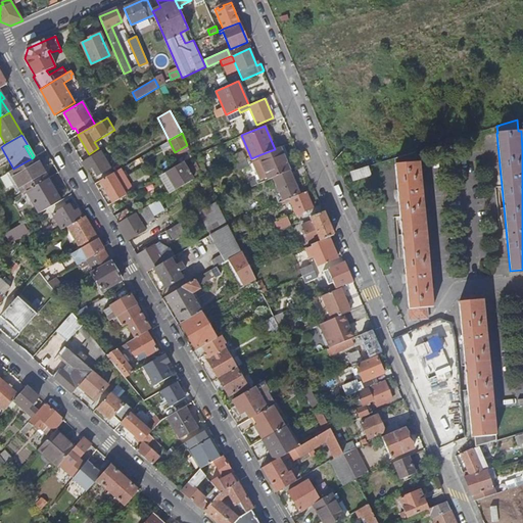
[(275,149),(258,155),(259,158),(252,161),(260,181),(268,177),(269,180),(273,178),(289,171),(285,161),(290,159),(284,145),(275,149)]
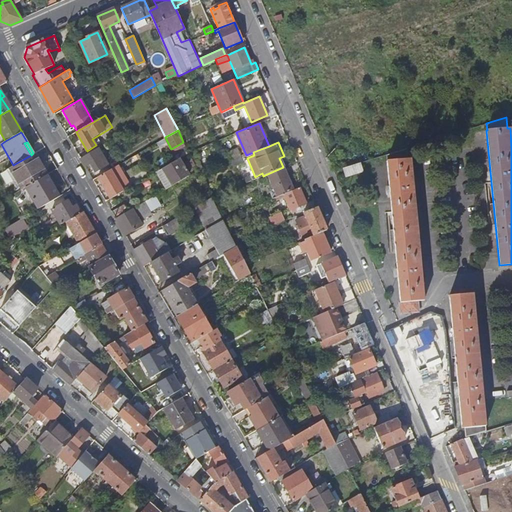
[(387,161),(400,302),(399,302),(400,313),(419,311),(418,300),(424,300),(410,159),(408,159),(407,147),(386,154),(387,161)]
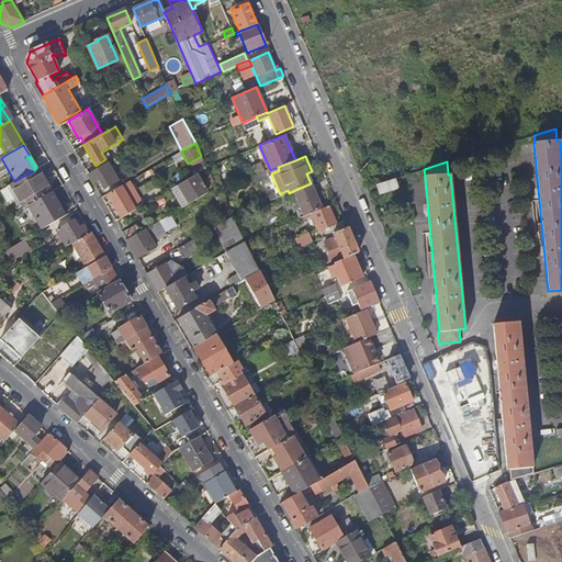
[(89,173),(93,182),(99,179),(103,189),(117,180),(108,163),(89,173)]
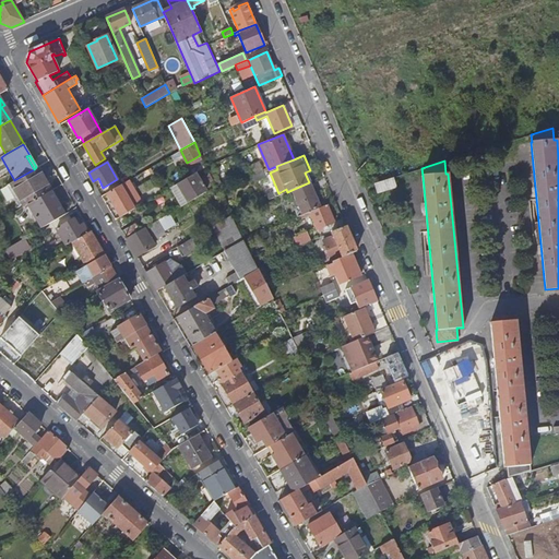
[(51,191),(38,167),(36,167),(34,169),(14,180),(11,182),(24,206),(27,205),(51,191)]
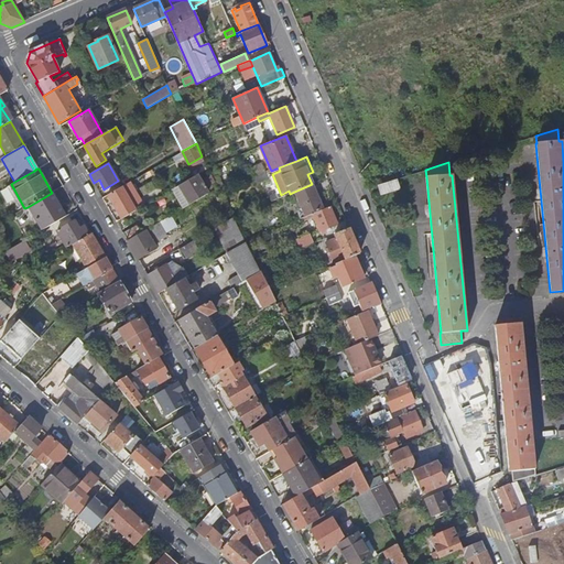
[(197,174),(179,185),(190,204),(208,194),(205,187),(215,182),(208,169),(204,171),(197,174)]
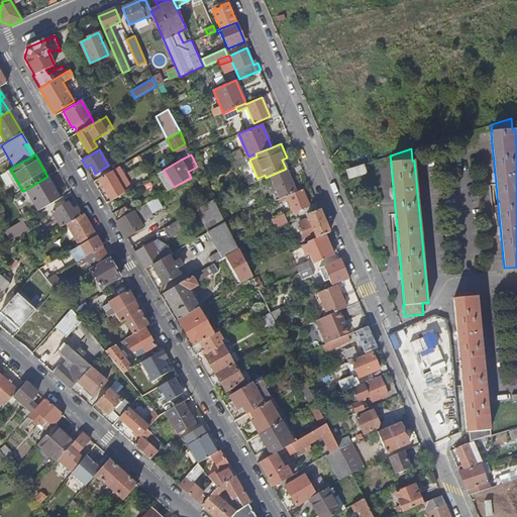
[(248,163),(246,158),(234,163),(236,168),(248,163)]
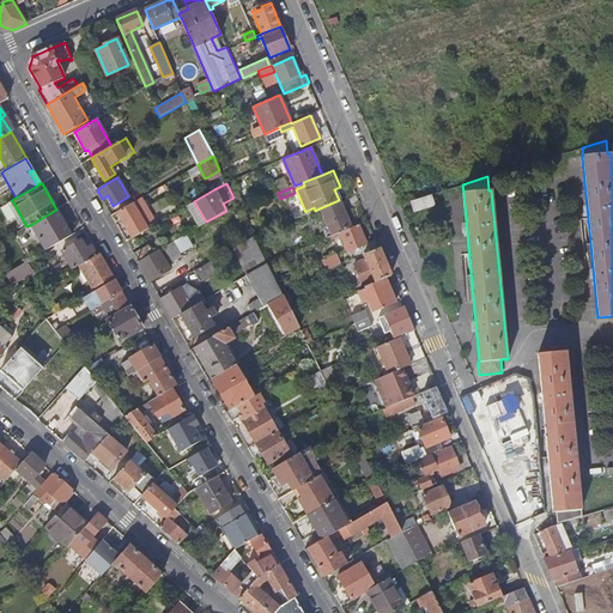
[(141,198),(117,212),(132,238),(135,236),(159,223),(145,199),(143,200),(141,198)]
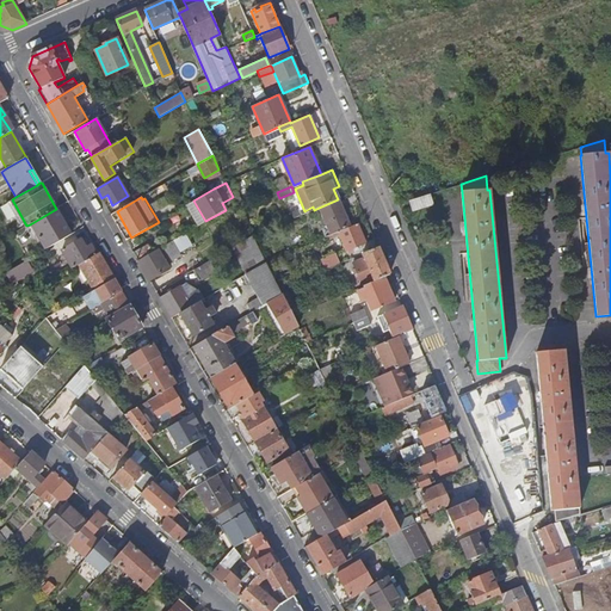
[(436,208),(432,197),(412,204),(415,215),(436,208)]
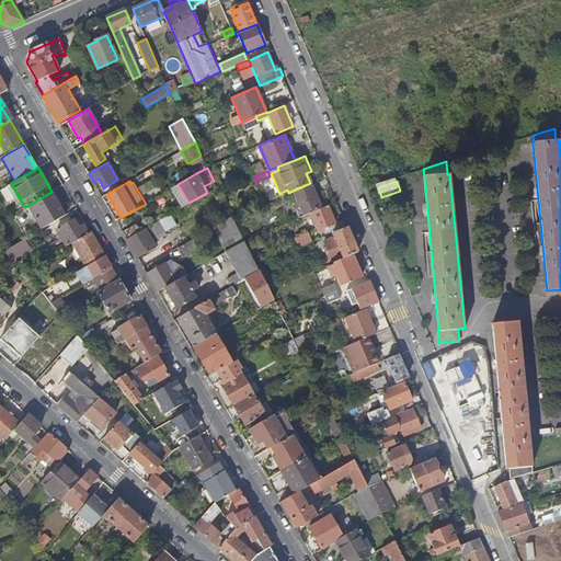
[(311,213),(321,208),(310,183),(293,191),(304,216),(311,213)]
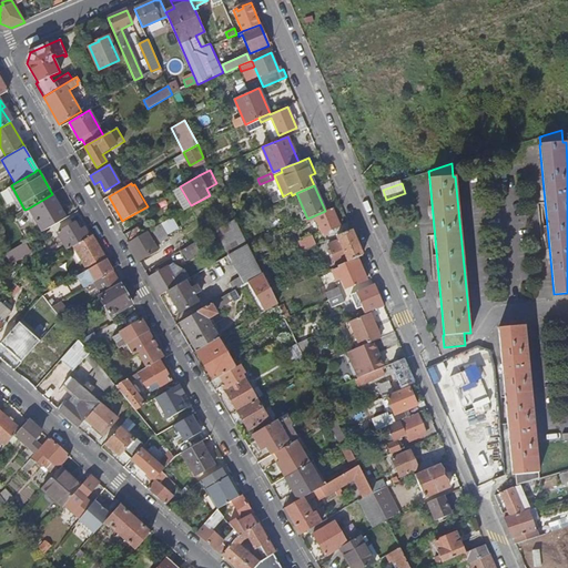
[(191,205),(180,186),(173,191),(184,210),(191,205)]
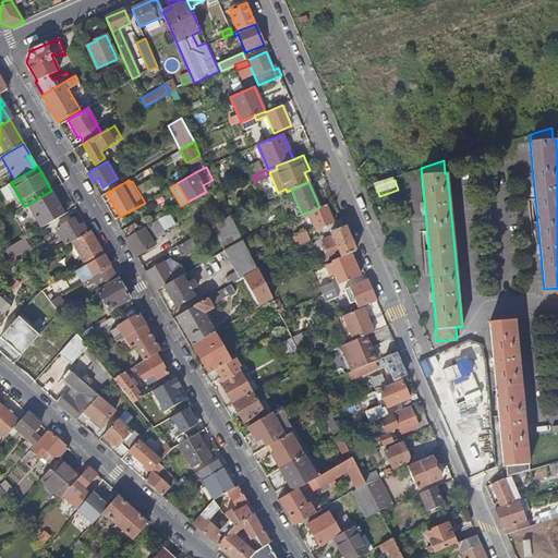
[(268,199),(277,196),(274,190),(266,194),(268,199)]
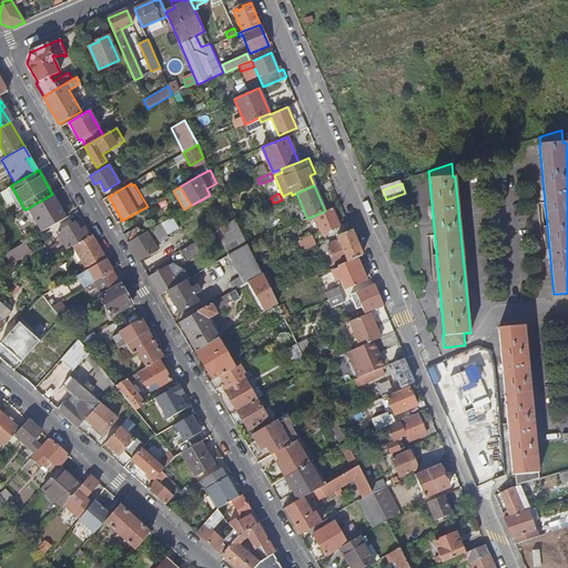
[(66,217),(52,194),(28,209),(42,232),(66,217)]
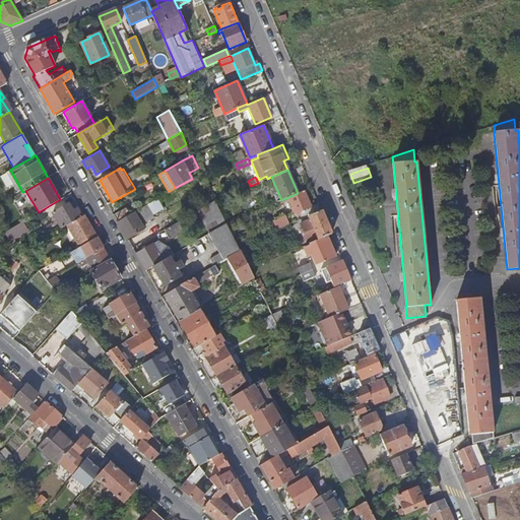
[(298,193),(288,197),(296,213),(298,212),(299,215),(302,213),(301,210),(303,210),(311,206),(304,190),(298,193)]
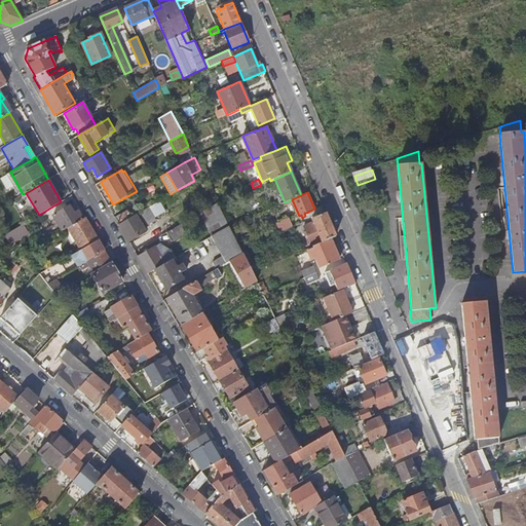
[(149,208),(154,217),(165,211),(159,200),(149,208)]
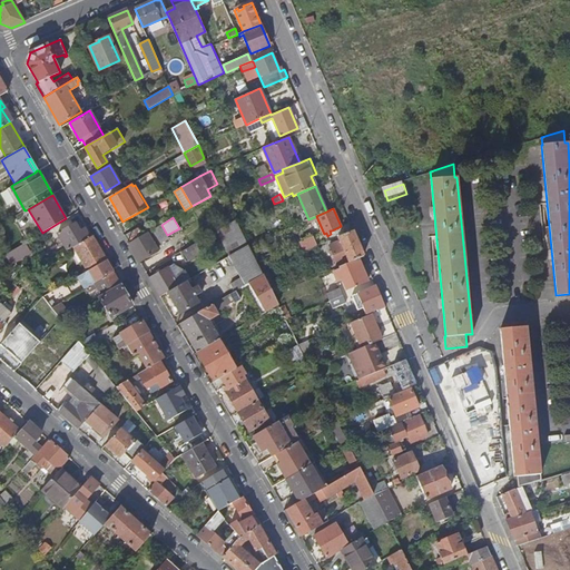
[(130,227),(126,219),(123,222),(118,225),(123,232),(130,227)]
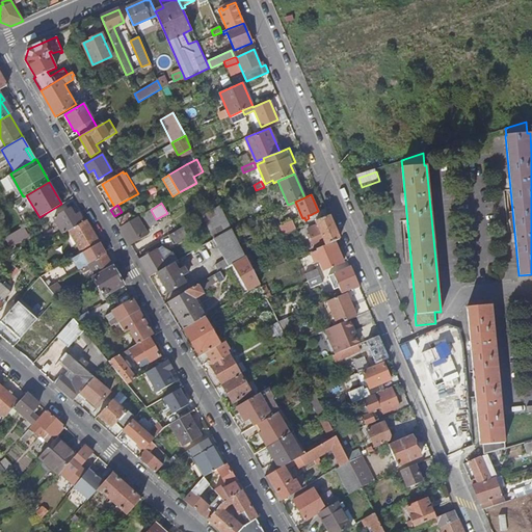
[(220,205),(202,215),(215,238),(229,230),(232,229),(220,205)]
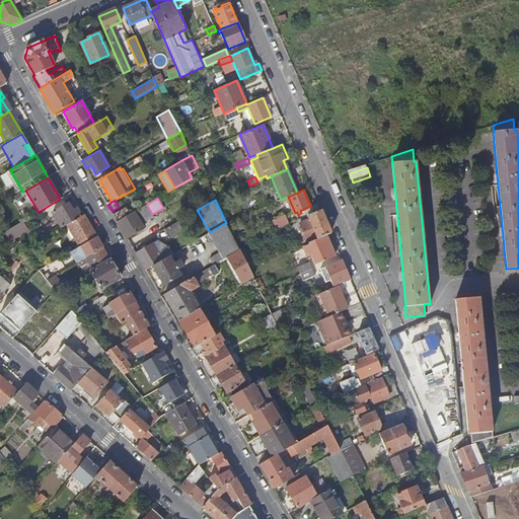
[(68,224),(82,216),(77,208),(73,210),(69,204),(53,213),(61,228),(68,224)]
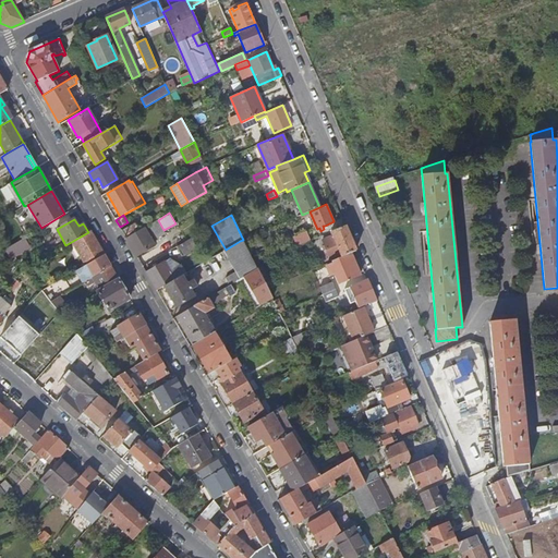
[(155,221),(148,226),(156,239),(166,233),(164,230),(158,220),(155,221)]
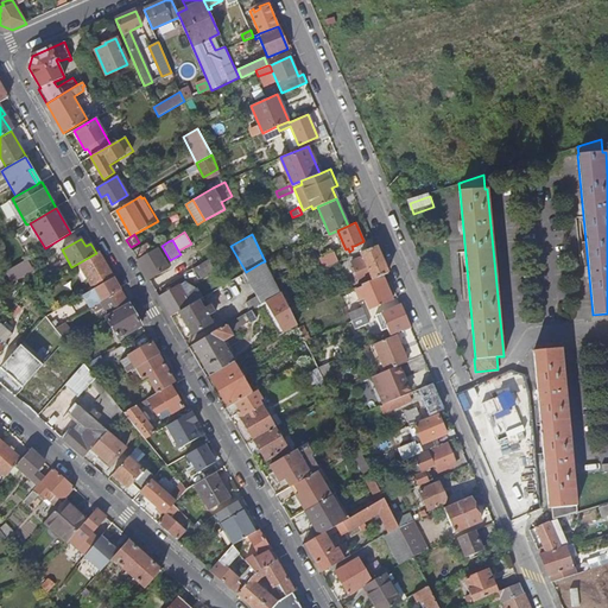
[(133,251),(138,260),(152,252),(147,242),(133,251)]
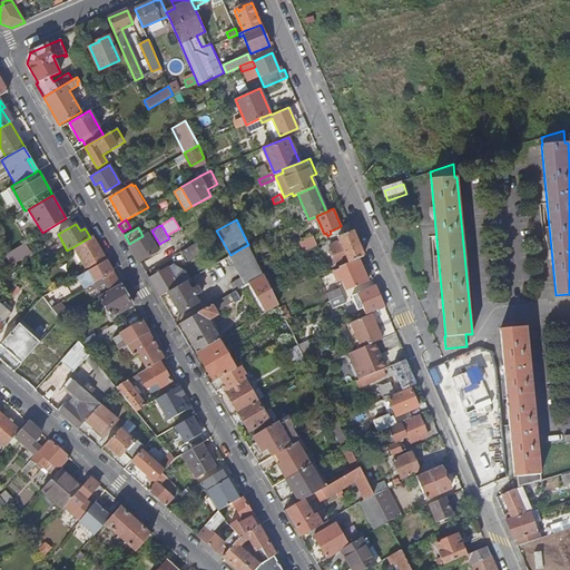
[(328,245),(338,266),(359,258),(364,256),(353,231),(337,237),(338,241),(328,245)]
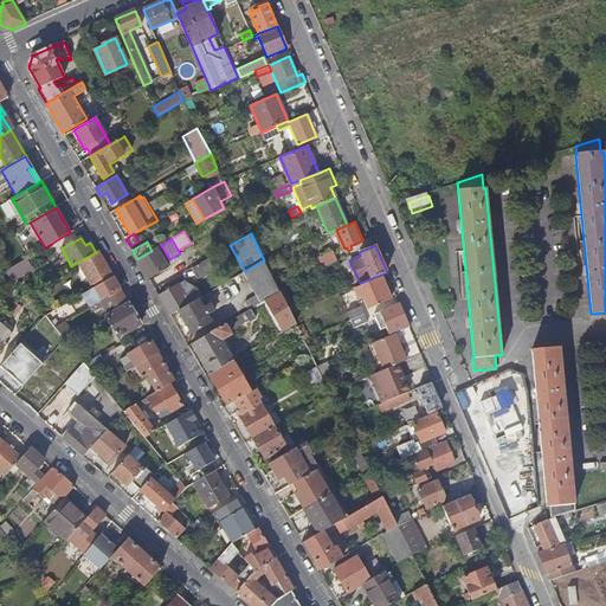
[(139,260),(149,278),(168,266),(159,251),(156,247),(152,251),(137,259),(139,260)]
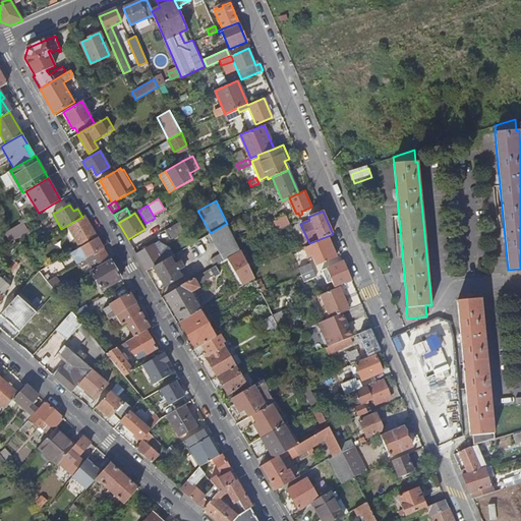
[(81,246),(98,237),(84,216),(82,217),(68,225),(81,246)]
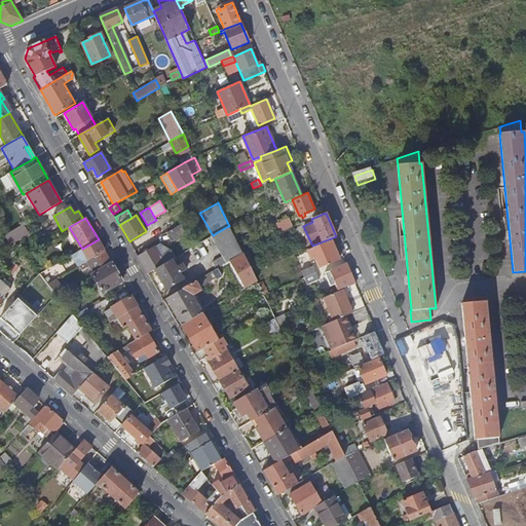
[(282,231),(293,227),(289,218),(277,223),(282,231)]
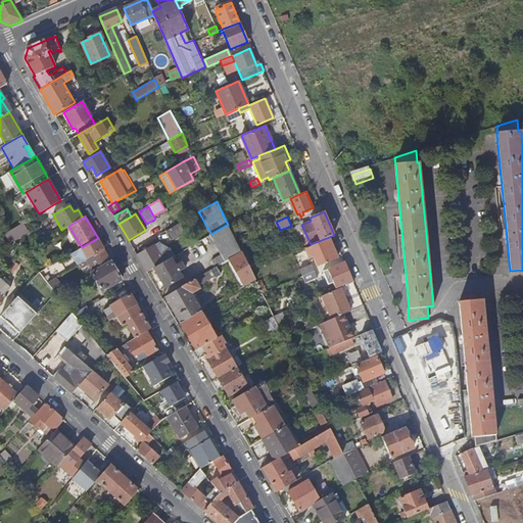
[(180,223),(167,231),(171,240),(185,232),(180,223)]
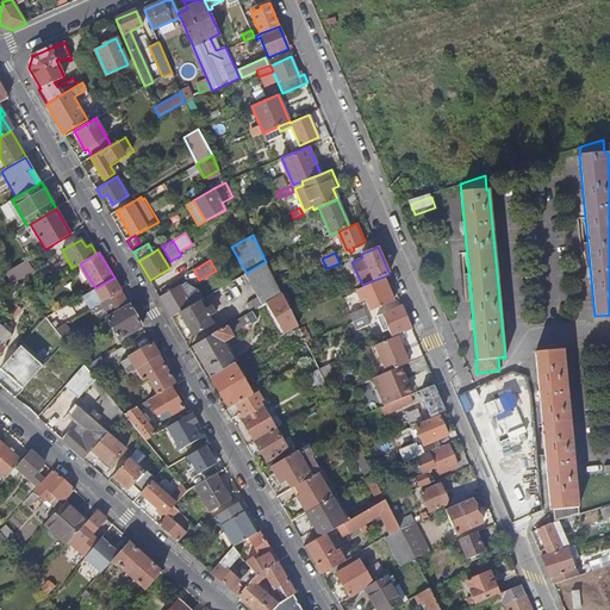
[(26,261),(6,273),(10,278),(29,266),(26,261)]
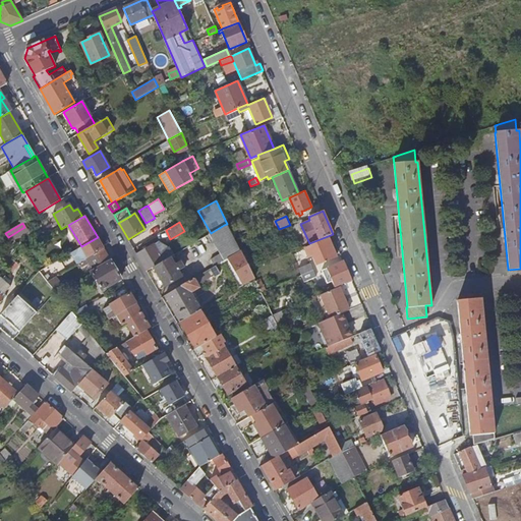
[(211,233),(210,234),(221,253),(211,259),(215,267),(225,259),(227,258),(240,251),(238,246),(227,224),(224,225),(211,233)]
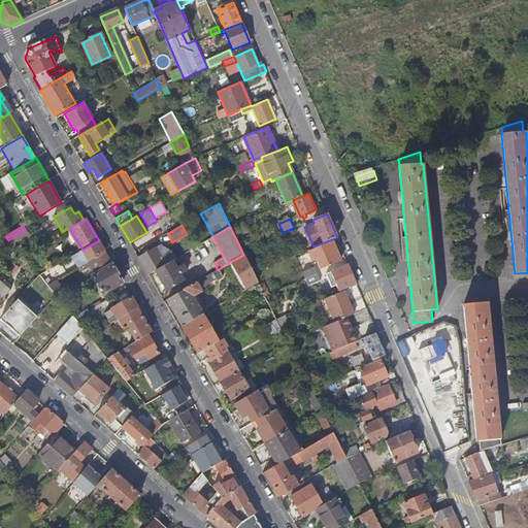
[(340,260),(332,239),(314,246),(315,250),(309,252),(312,260),(317,259),(321,268),(340,260)]
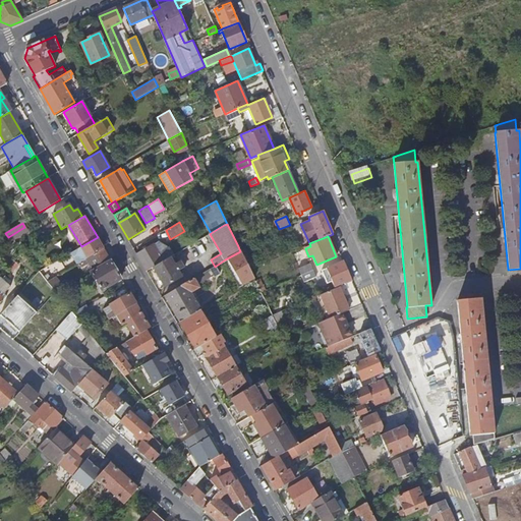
[(81,246),(71,252),(77,264),(80,262),(104,248),(98,237),(81,246)]
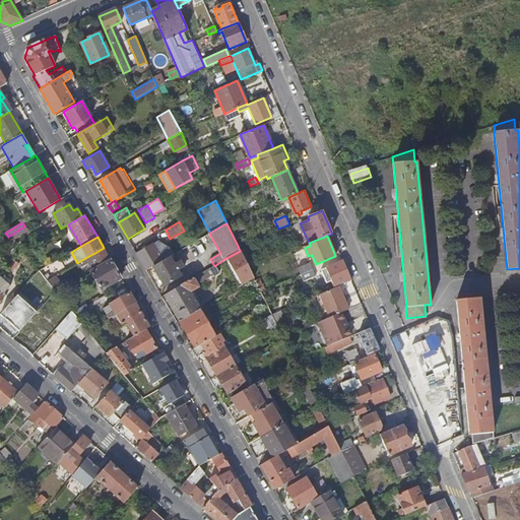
[(153,244),(136,254),(146,270),(153,266),(170,257),(174,254),(169,247),(153,244)]
